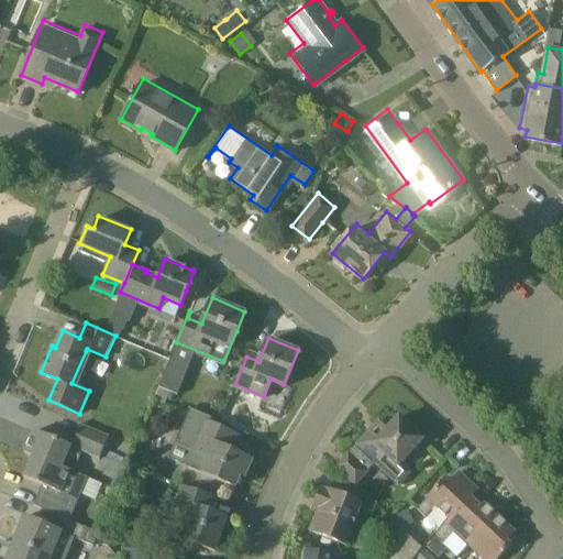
[(177,392),(188,365),(169,358),(158,384),(177,392)]
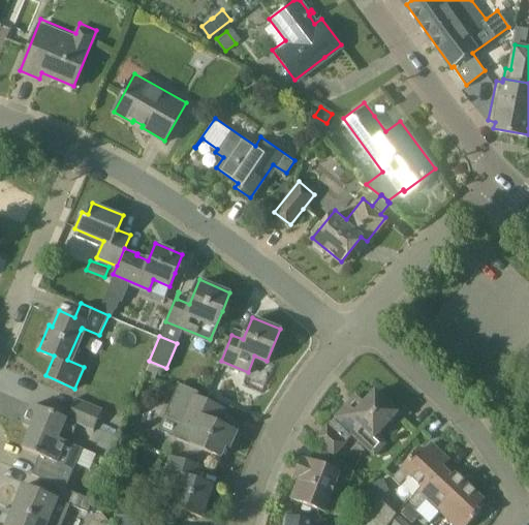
[(224,407),(206,398),(193,393),(195,389),(179,381),(158,428),(221,456),(226,444),(229,445),(237,430),(209,418),(215,404),(224,407)]
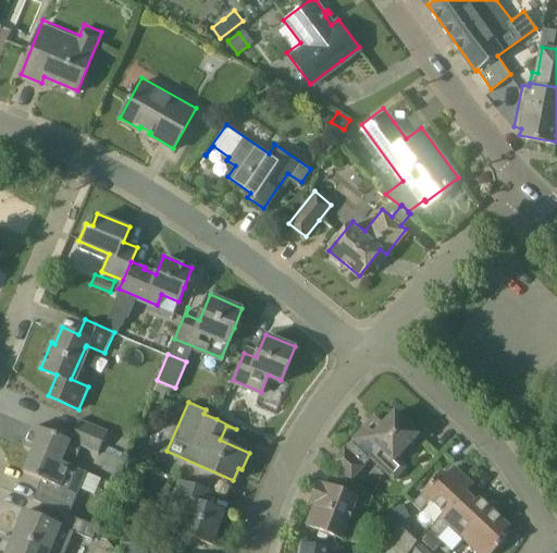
[(409,464),(398,454),(419,432),(395,409),(383,422),(374,414),(333,459),(341,467),(353,478),(371,457),(395,479),(409,464)]
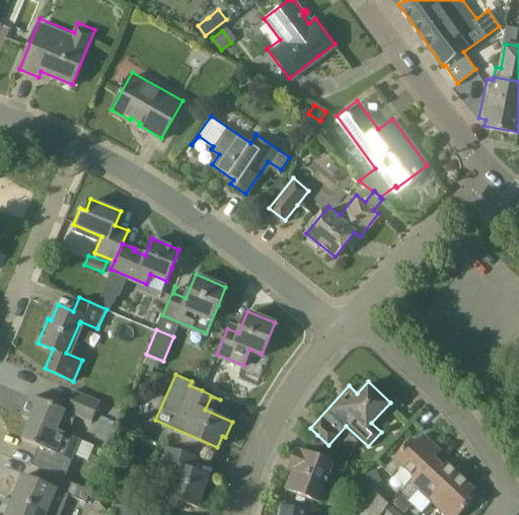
[(99,399),(92,396),(73,388),(65,409),(31,394),(22,415),(30,418),(57,429),(57,428),(53,426),(57,416),(72,423),(76,413),(91,419),(99,399)]
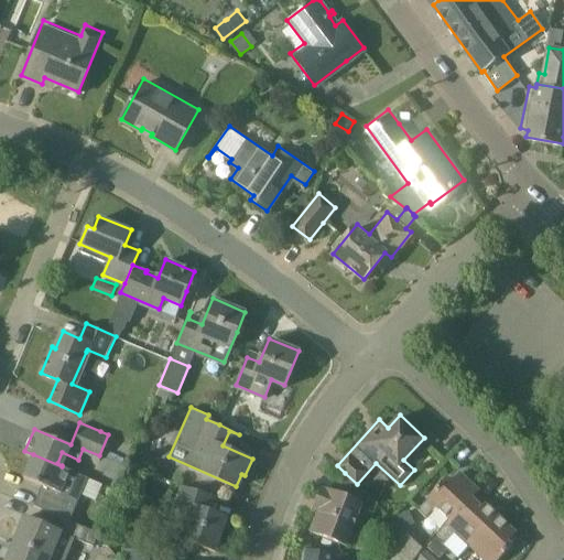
[(88,476),(62,465),(62,466),(33,454),(24,476),(42,484),(33,504),(69,519),(88,476)]
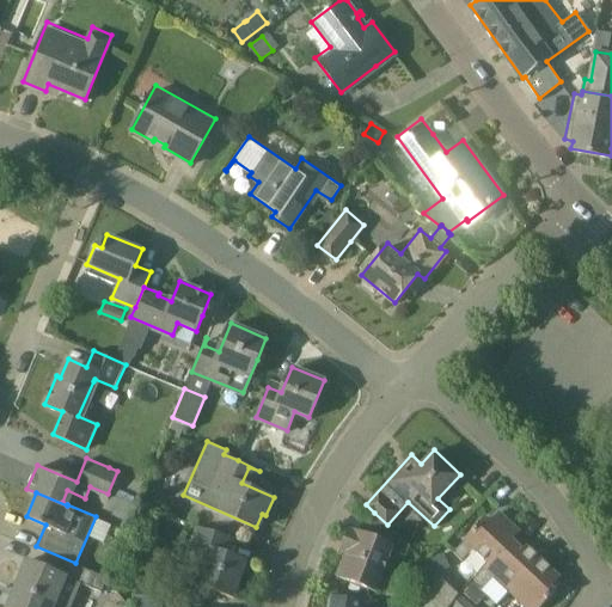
[(475,577),(478,581),(515,541),(512,538),(520,529),(499,510),(489,520),(485,515),(470,531),(452,550),(461,559),(472,549),(488,564),(475,577)]
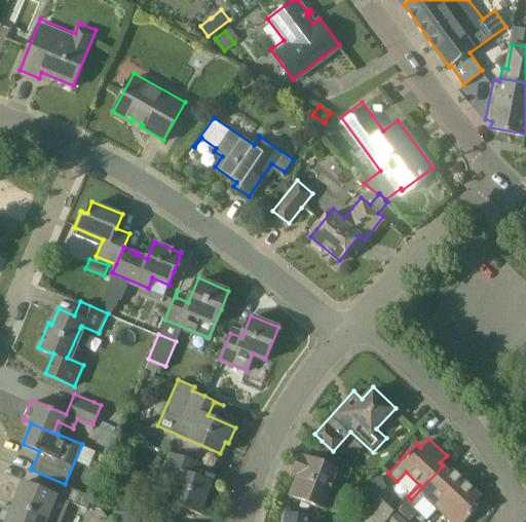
[(333,451),(322,441),(314,459),(301,454),(294,472),(298,474),(290,494),(321,506),(336,465),(345,475),(351,469),(333,451)]
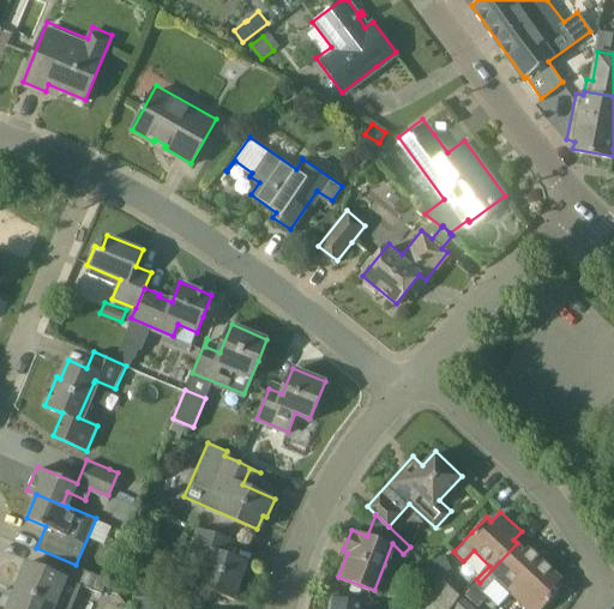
[(233,538),(210,530),(194,525),(185,553),(203,559),(194,584),(235,598),(247,562),(227,555),(233,538)]
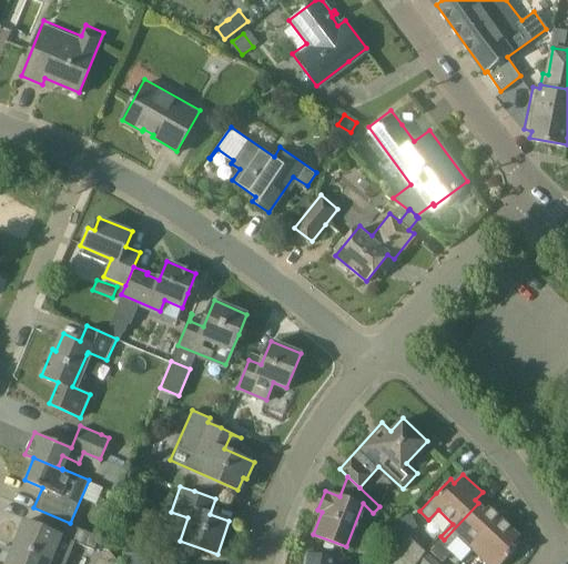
[(475,552),(504,520),(488,505),(485,509),(478,503),(444,540),(447,542),(456,533),(475,552)]
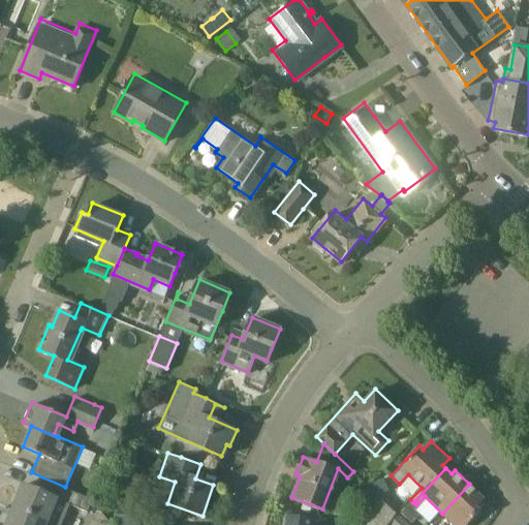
[(378,493),(389,488),(383,475),(372,481),(378,493)]
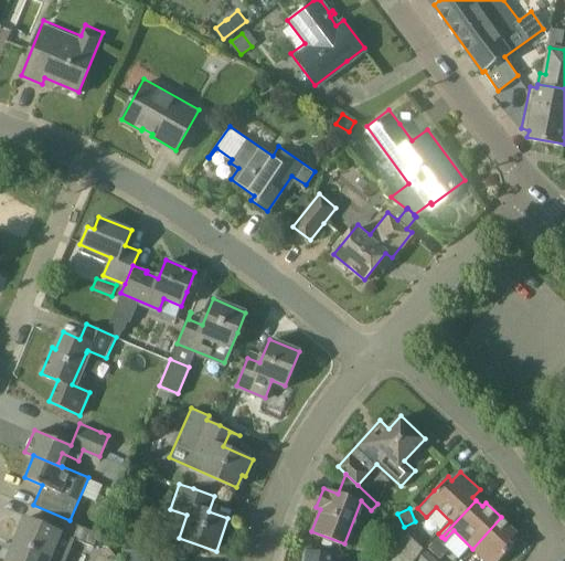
[(98,531),(78,524),(54,514),(50,526),(25,515),(14,540),(61,559),(64,560),(73,536),(94,543),(98,531)]
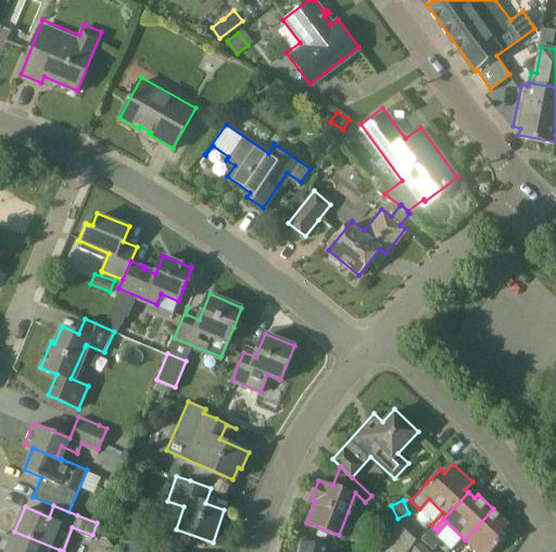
[(501,532),(508,524),(493,509),(465,540),(477,551),(475,551),(489,551),(504,537),(501,532)]
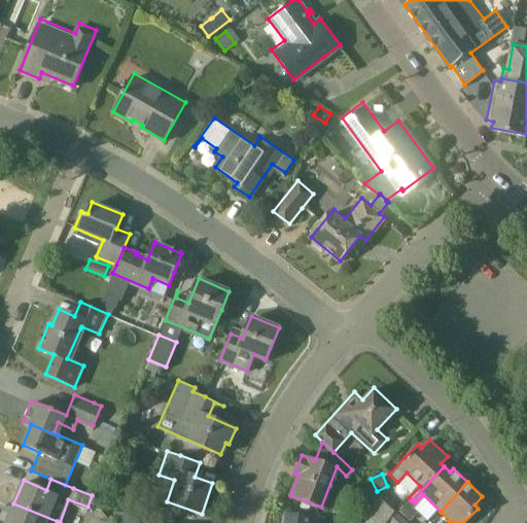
[(379,494),(359,522),(385,522),(394,510),(379,494)]
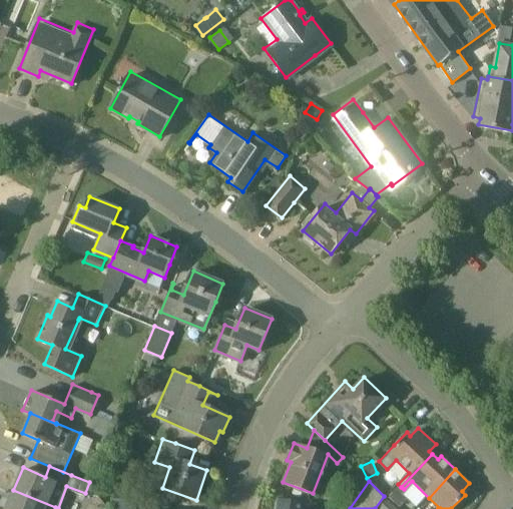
[(407,496),(396,486),(389,495),(400,505),(407,496)]
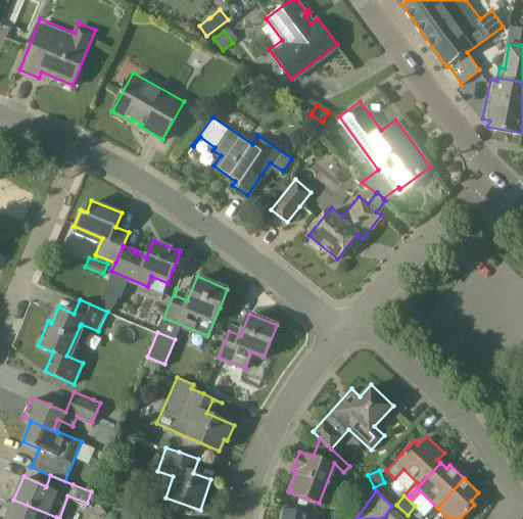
[(147,499),(116,497),(115,517),(146,518),(147,499)]
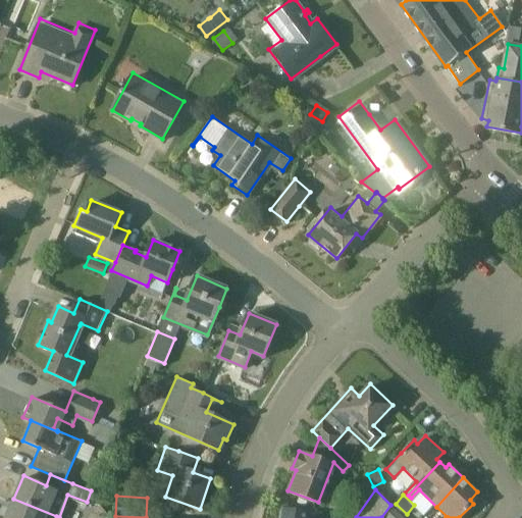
[(54,517),(56,516),(13,499),(5,517),(54,517)]
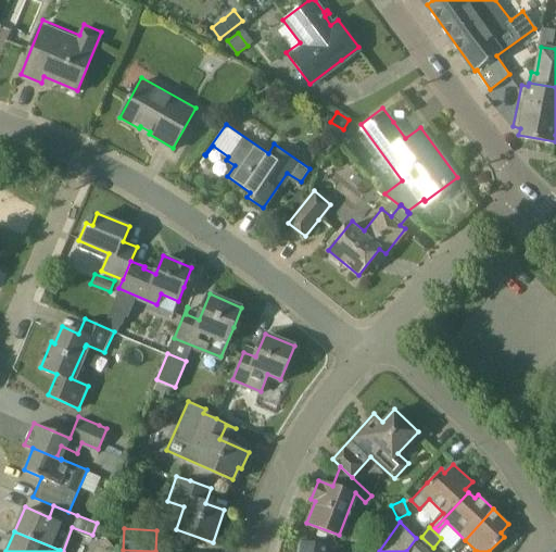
[(344,551),(345,548),(324,544),(303,540),(300,551),(344,551)]
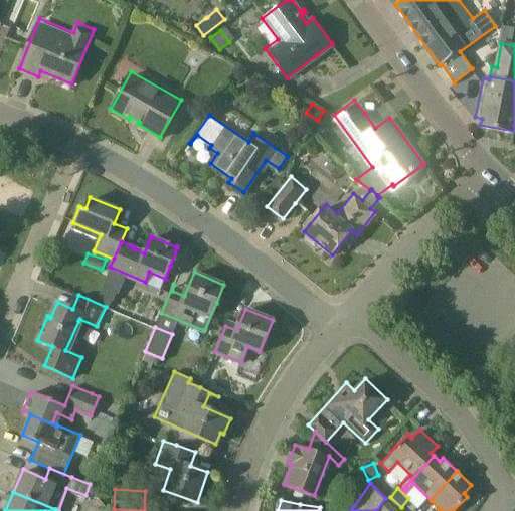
[(380,510),(399,510),(400,510),(390,501),(382,509),(380,510)]
